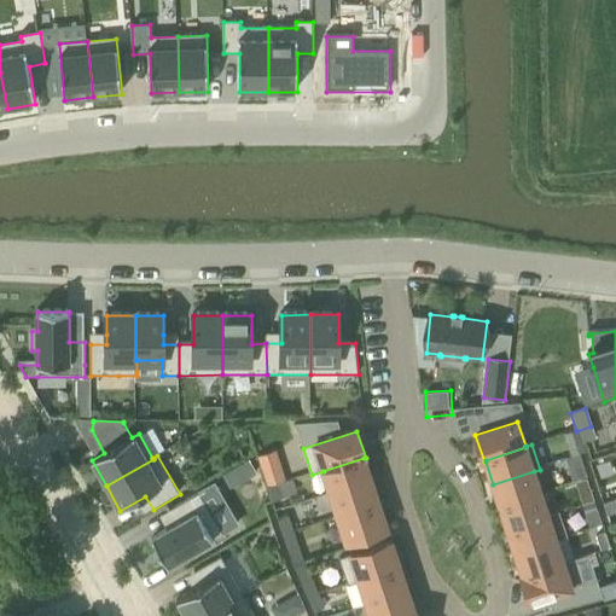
[(570,459),(565,460),(569,471),(585,466),(581,455),(580,455),(570,459)]
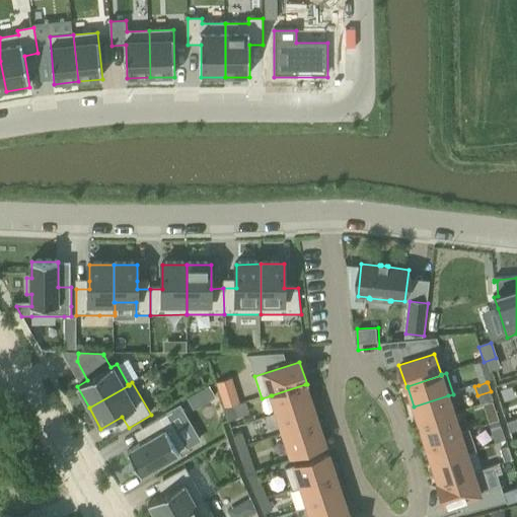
[(312,403),(305,384),(271,395),(272,395),(278,415),(312,403)]
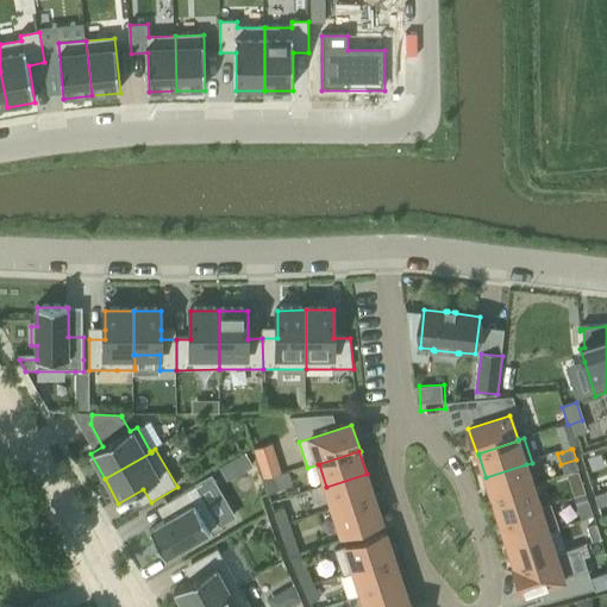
[(236,460),(243,471),(255,465),(248,452),(236,460)]
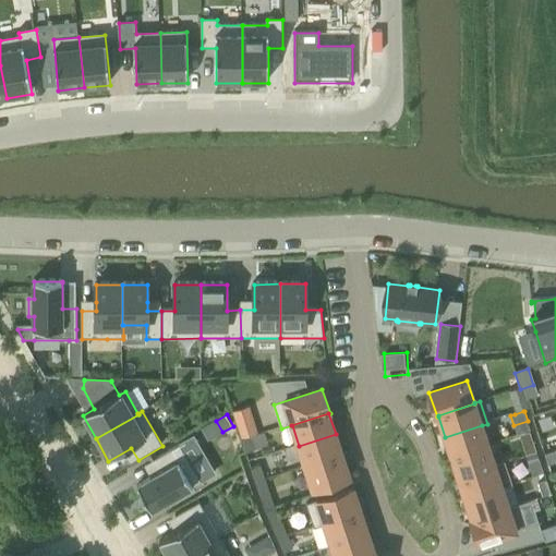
[(251,437),(246,424),(238,427),(242,440),(251,437)]
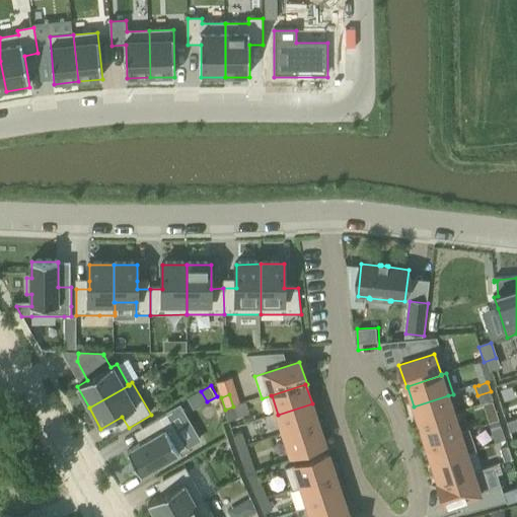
[(454,415),(448,395),(414,407),(420,426),(454,415)]
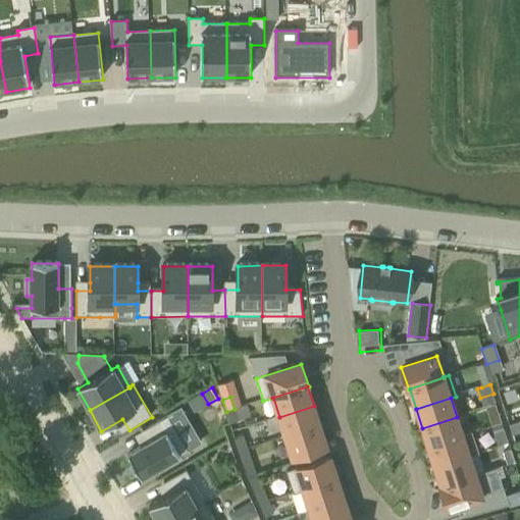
[(320,425),(314,406),(279,417),(286,436),(320,425)]
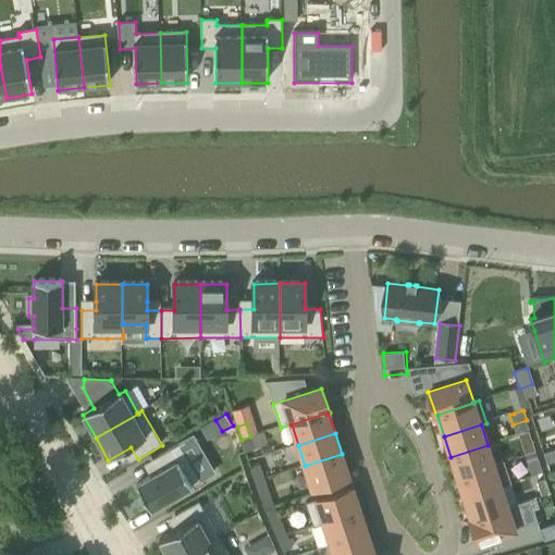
[(255,451),(250,436),(242,440),(246,454),(255,451)]
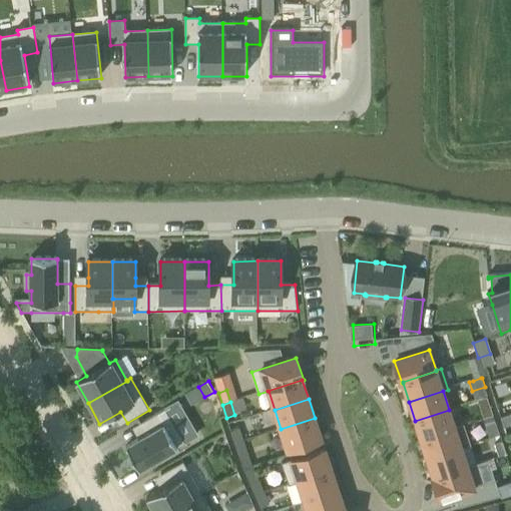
[(185,443),(166,410),(144,422),(150,434),(126,448),(139,470),(185,443)]
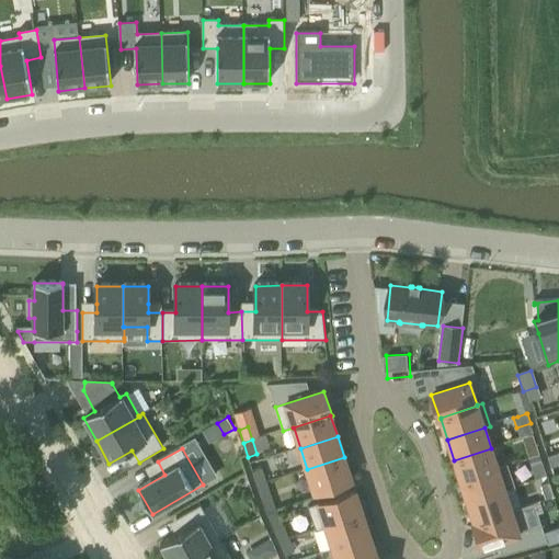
[(498,468),(491,448),(454,460),(461,481),(498,469),(498,468)]
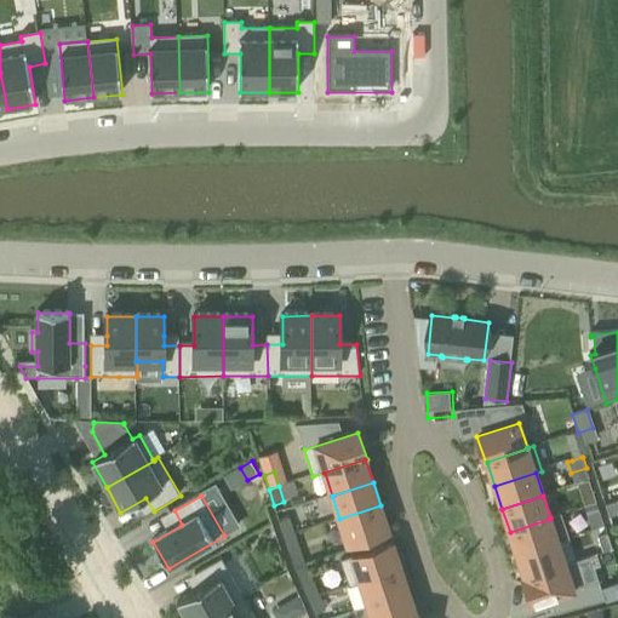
[(617,503),(606,507),(610,519),(617,515),(617,503)]
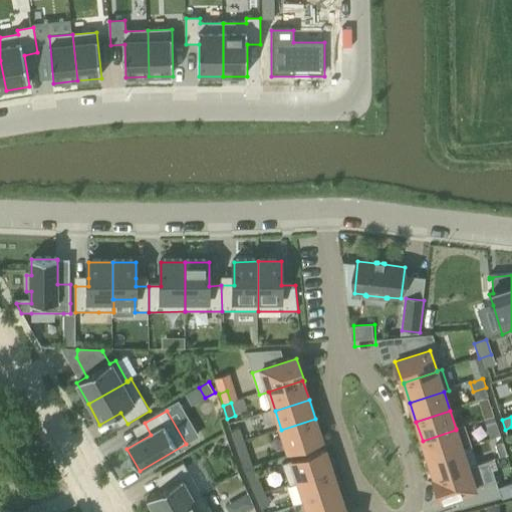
[(495,418),(485,421),(491,440),(501,437),(495,418)]
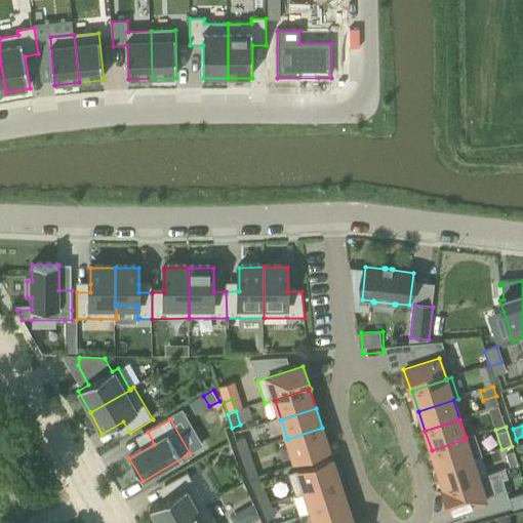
[(329,450),(322,428),(287,439),(294,461),(329,450)]
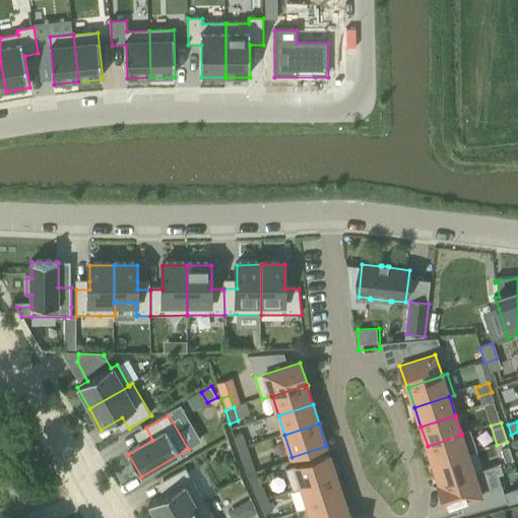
[(477,453),(470,431),(461,434),(461,435),(428,446),(434,466),(468,455),(468,456),(477,453)]
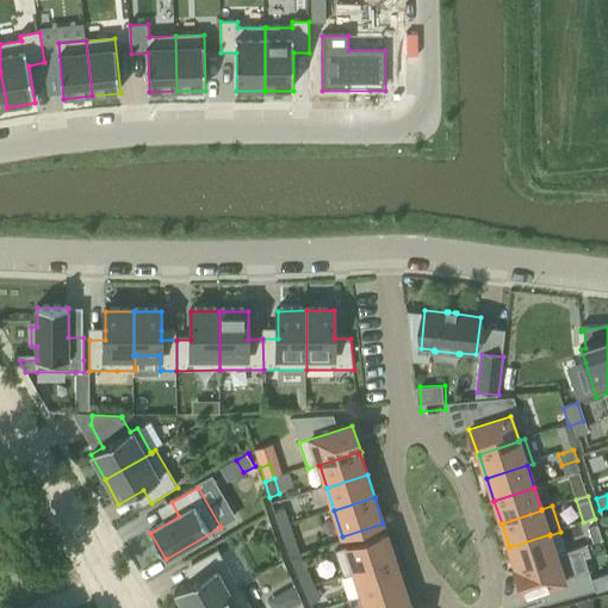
[(290,525),(285,510),(275,514),(280,528),(290,525)]
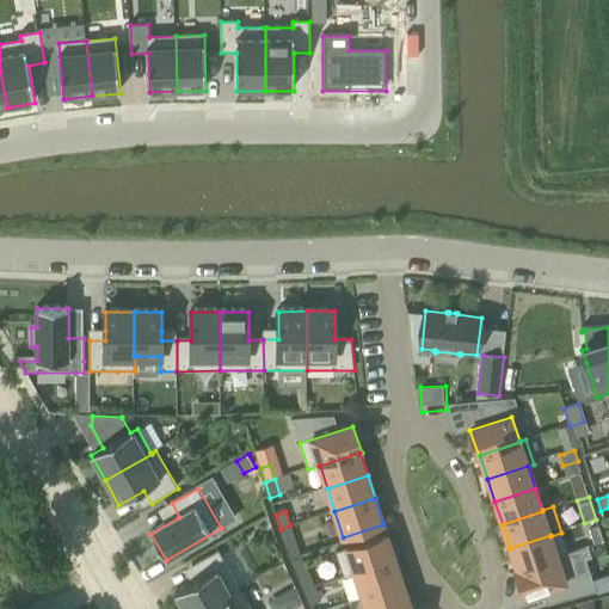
[(295,540),(290,526),(281,529),(285,543),(295,540)]
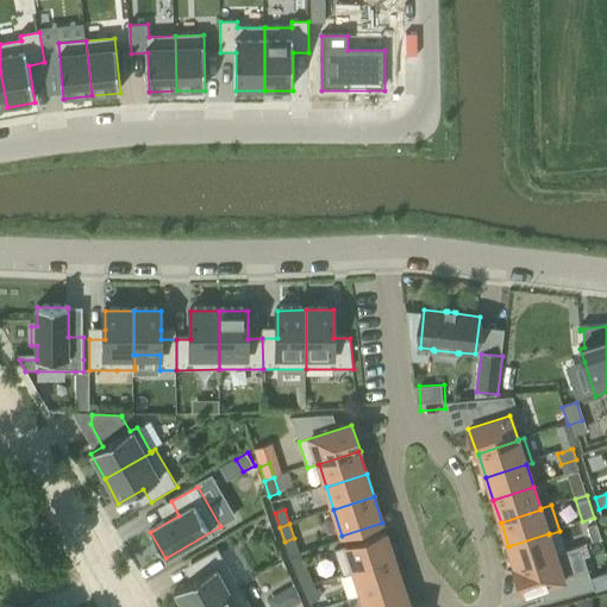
[(556,556),(549,534),(549,533),(508,546),(515,568),(515,569),(556,556)]
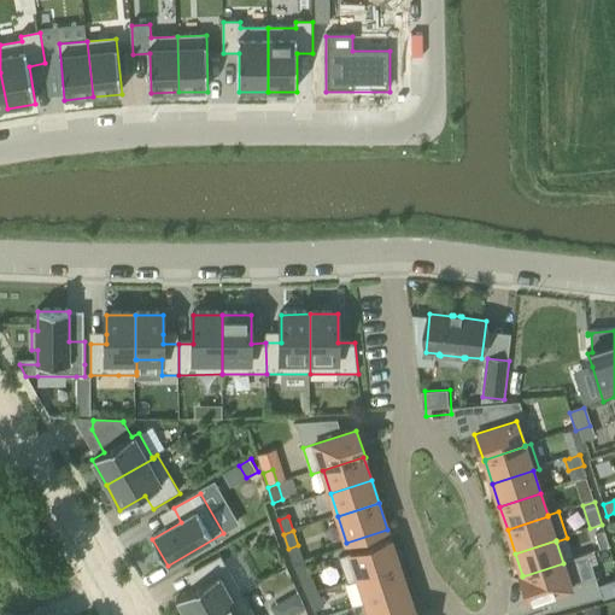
[(399,568),(391,542),(339,558),(349,586),(359,583),(358,581),(399,568)]
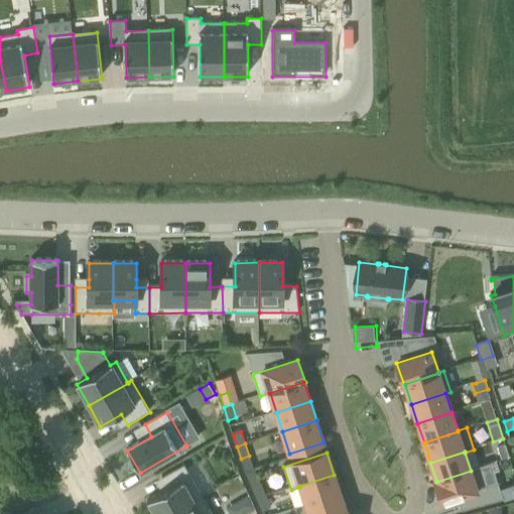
[(173,513),(204,497),(185,466),(162,478),(169,490),(148,501),(155,513),(173,513)]
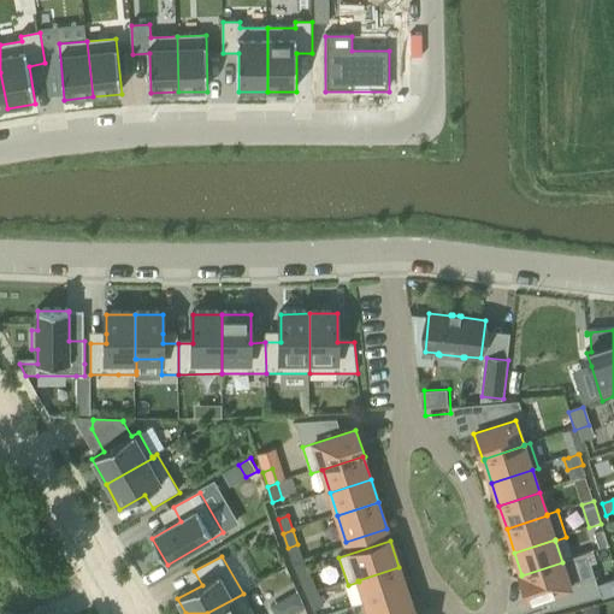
[(571,588),(562,562),(521,576),(521,574),(520,576),(529,602),(571,588)]
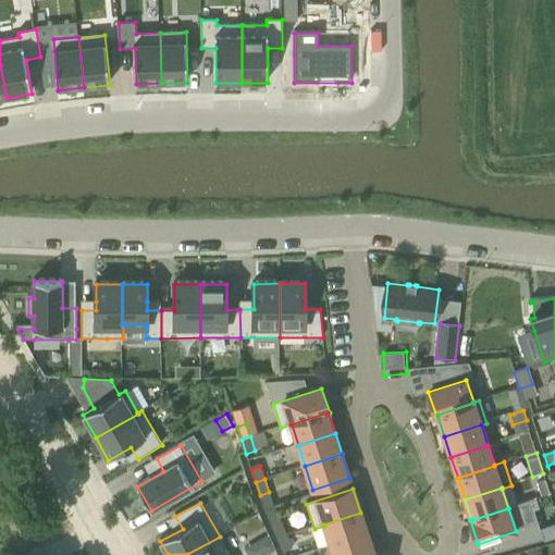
[(331,545),(368,533),(360,513),(323,525),(324,526),(331,545)]
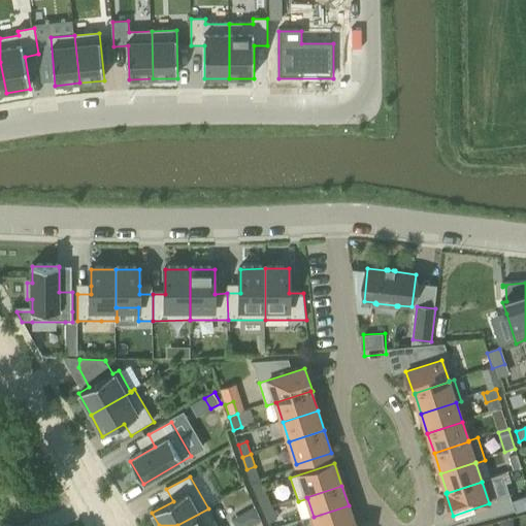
[(273,511),(267,496),(259,499),(265,514),(273,511)]
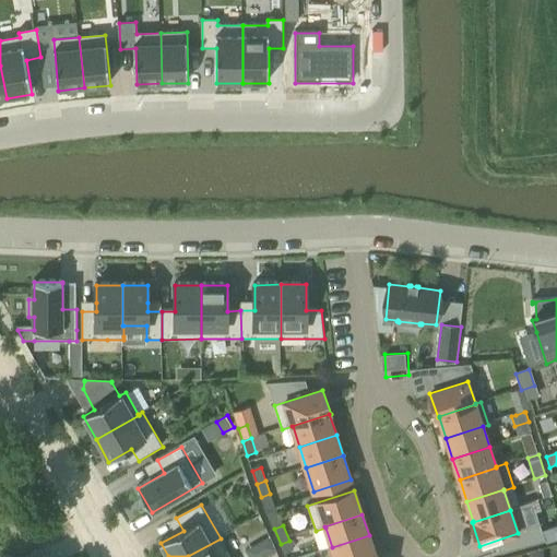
[(376,555),(369,535),(332,547),(334,556),(376,556),(376,555)]
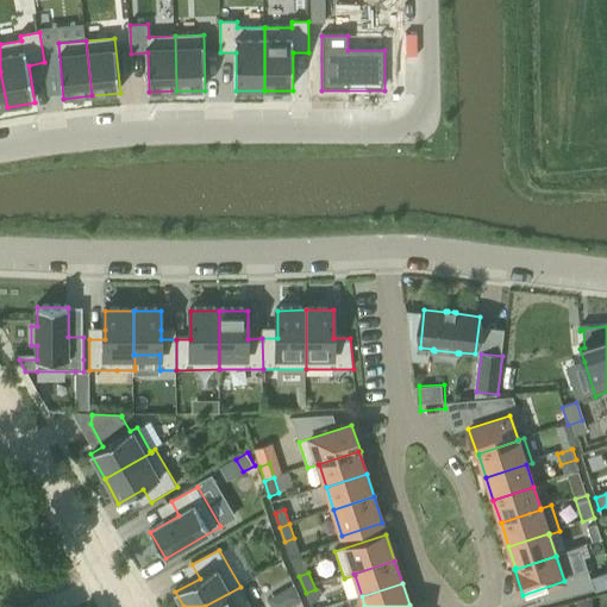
[(251,606),(241,587),(205,606),(251,606)]
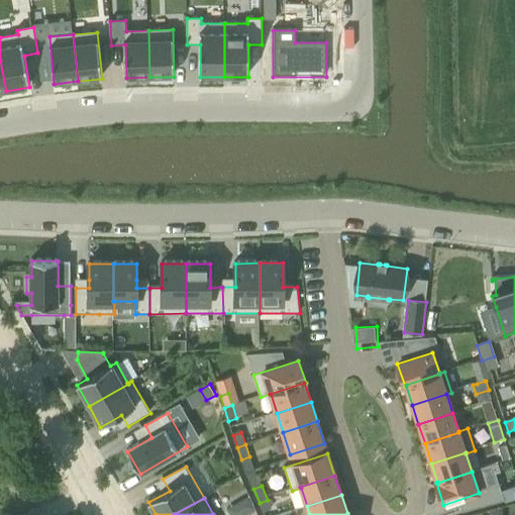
[(249,498),(239,504),(244,514),(247,514),(255,509),(249,498)]
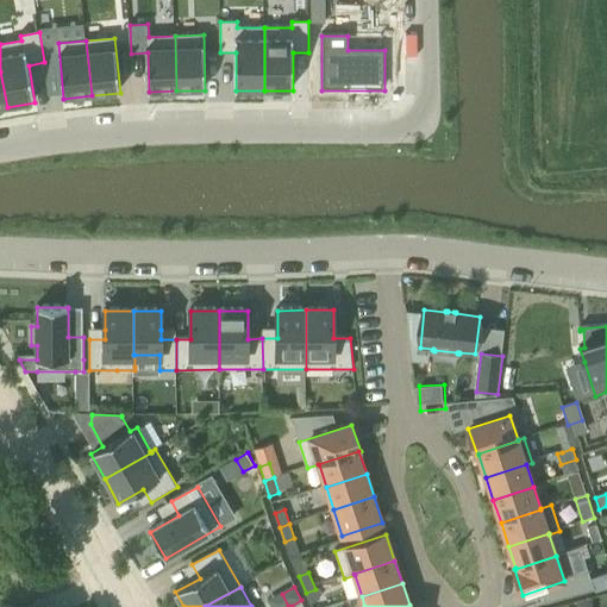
[(321,602),(315,589),(306,593),(312,606),(314,606),(321,602)]
